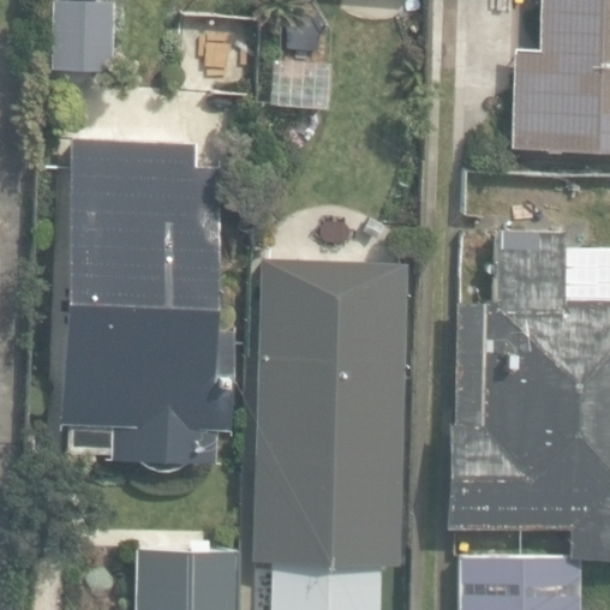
[(51,73),(117,77),(120,1),(111,1),(109,0),(60,0),(60,3),(54,0),(51,73)]
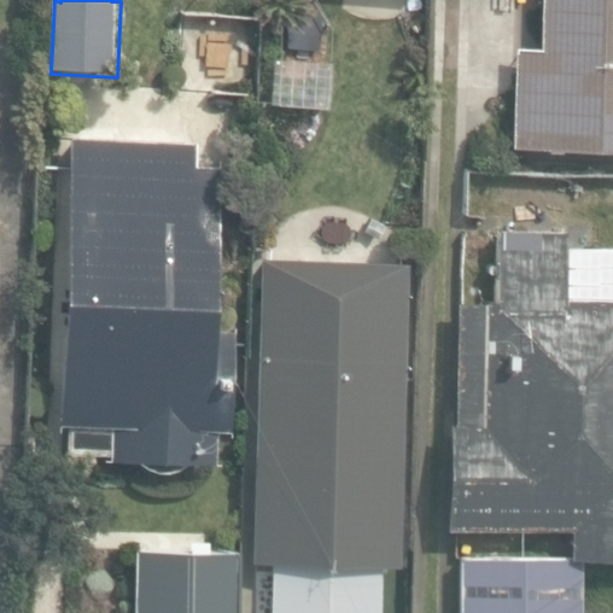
[(513,153),(612,156),(612,0),(547,0),(547,46),(515,45),(513,153)]
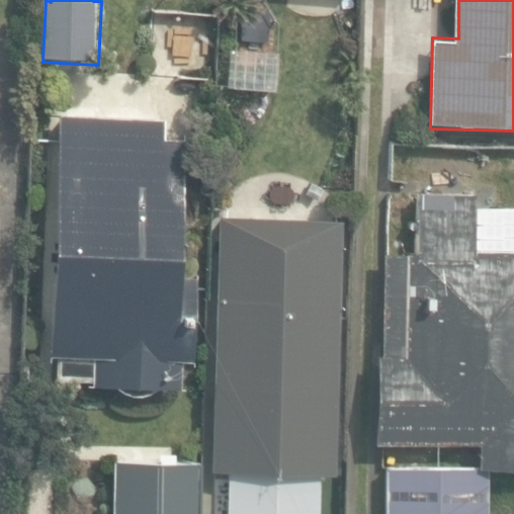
[(152,80),(217,83),(220,15),(155,12),(152,80)]
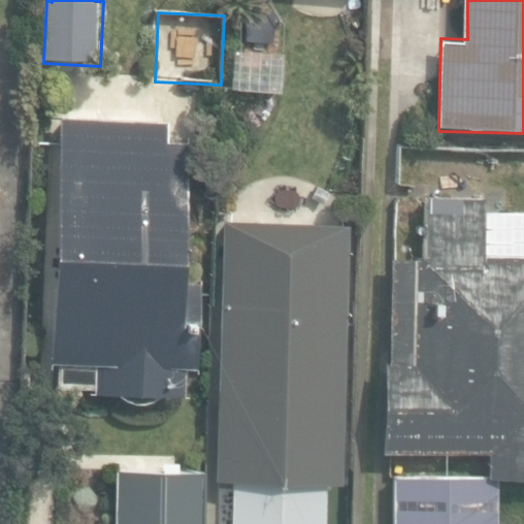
[(289,23),(246,20),(240,92),(283,95),(289,23)]
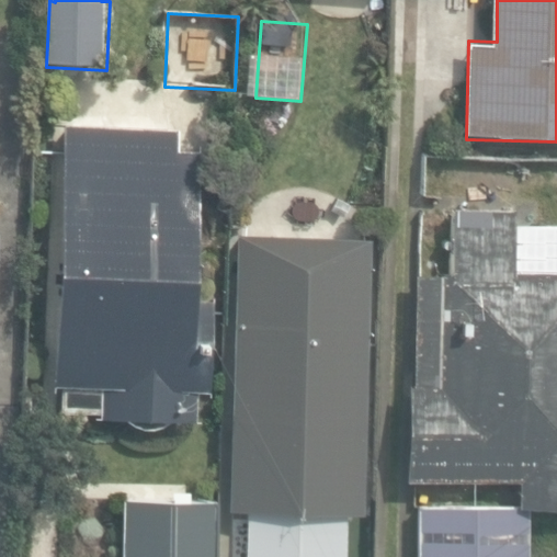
[(147,430),(154,430),(158,430),(159,430),(168,427),(173,422),(196,423),(199,390),(211,390),(215,297),(194,296),(200,155),(66,148),(56,385),(63,385),(63,387),(61,413),(97,416),(97,419),(132,421),(137,427),(140,428),(145,429),(147,430)]
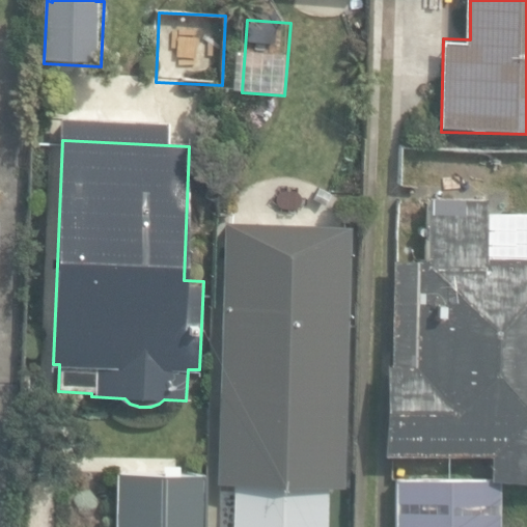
[(393,258),(385,456),(493,458),(493,483),(526,483),(526,259),(491,259),(491,200),(435,200),(435,260),(393,258)]
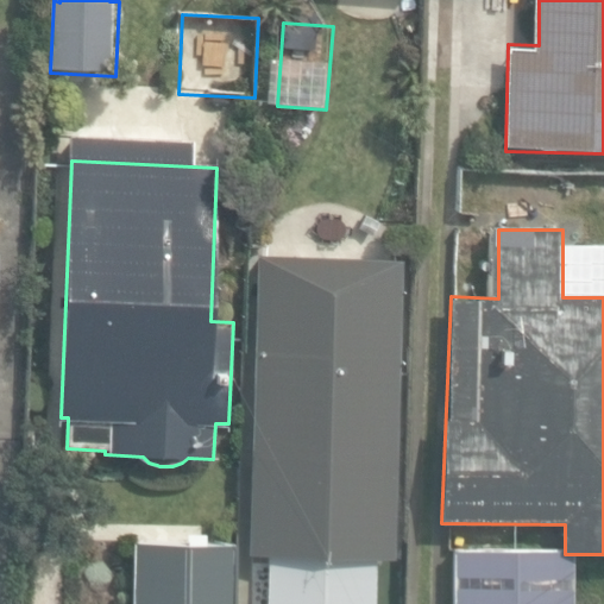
[(410,263),(262,256),(249,555),(275,557),(271,603),(376,603),(379,560),(398,560),(410,263)]
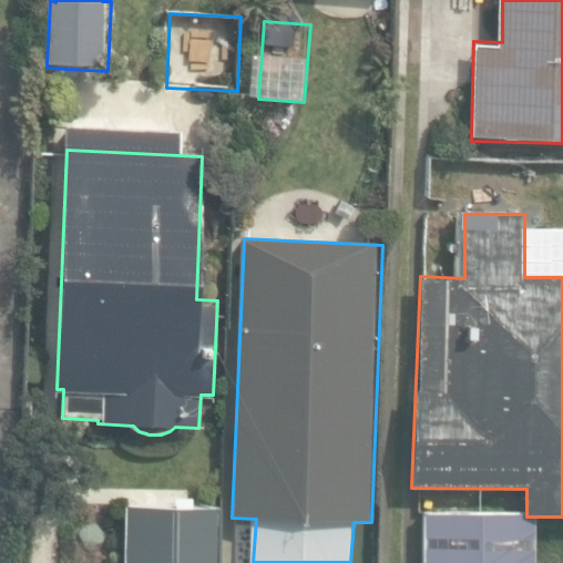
[(221,562),(223,510),(134,508),(132,562),(221,562)]
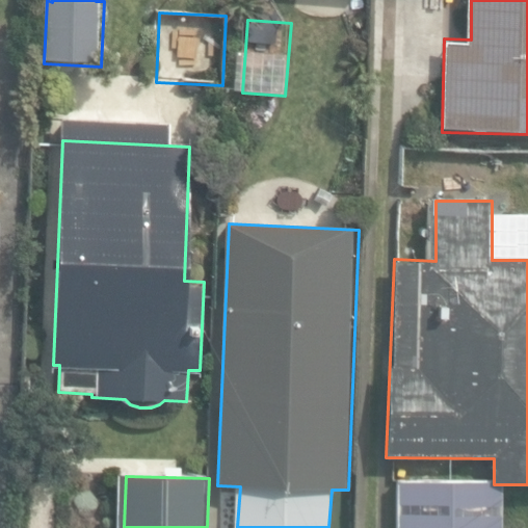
[(503,527),(504,485),(399,484),(398,527),(503,527)]
